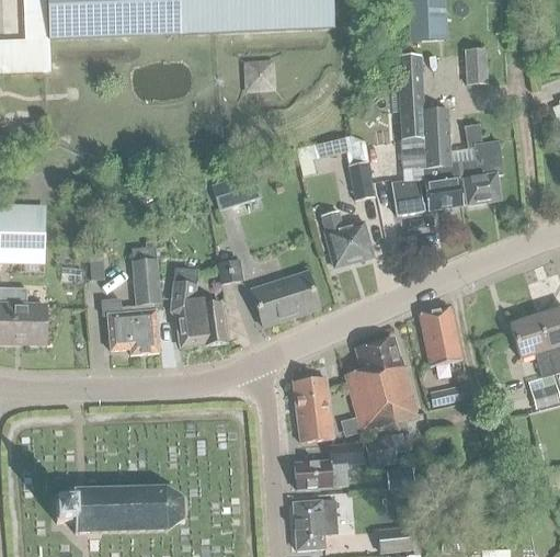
[(24,0),(26,38),(48,37),(46,0),(24,0)]
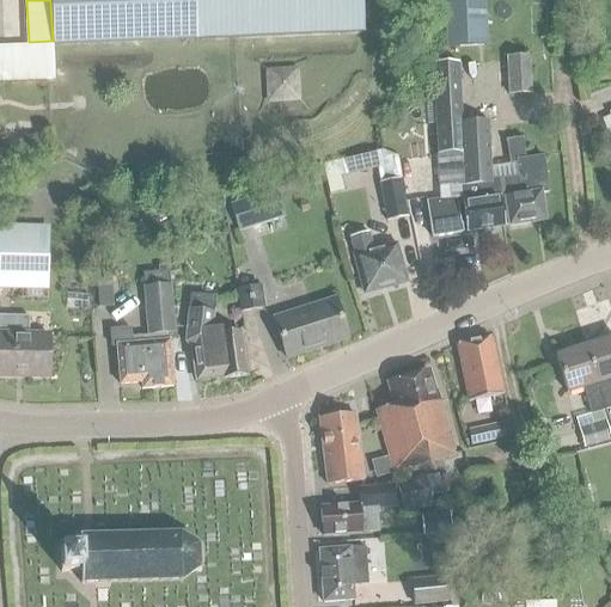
[(53,41),(54,41),(364,30),(361,0),(50,0),(53,41)]
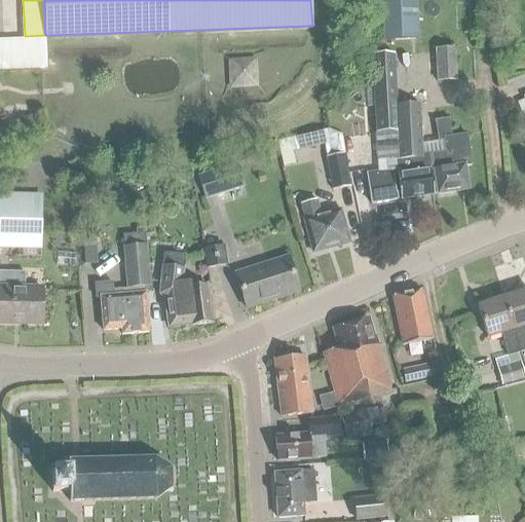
[(380,0),(382,23),(418,21),(416,0),(380,0)]
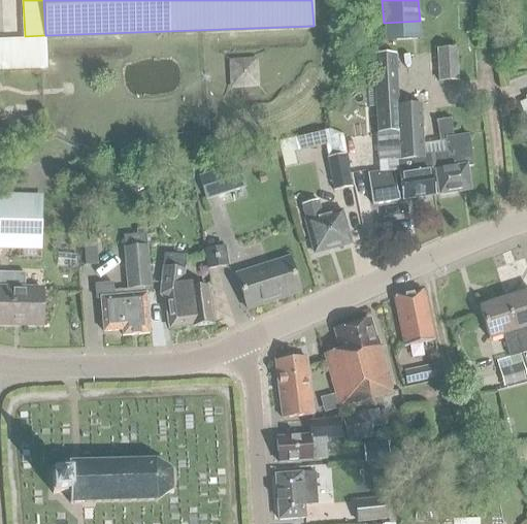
[(25,36),(0,36),(0,68),(47,66),(46,35),(45,35),(25,36)]
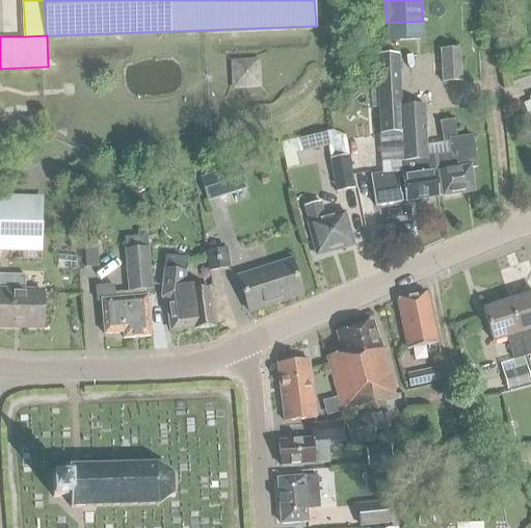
[(443,48),(445,79),(461,78),(459,47),(443,48)]
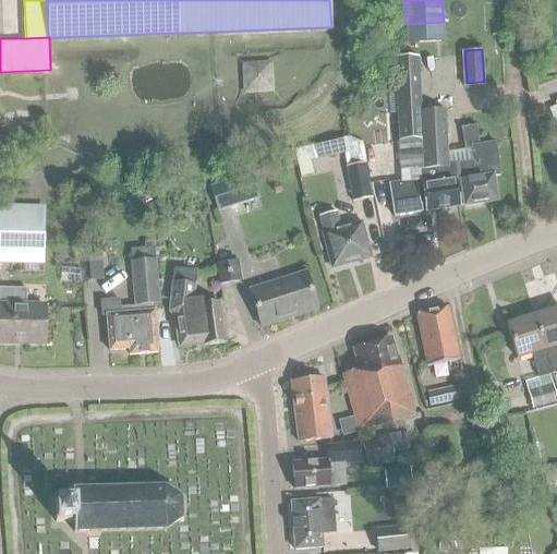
[(423,137),(422,109),(419,55),(396,56),(400,139),(423,137)]
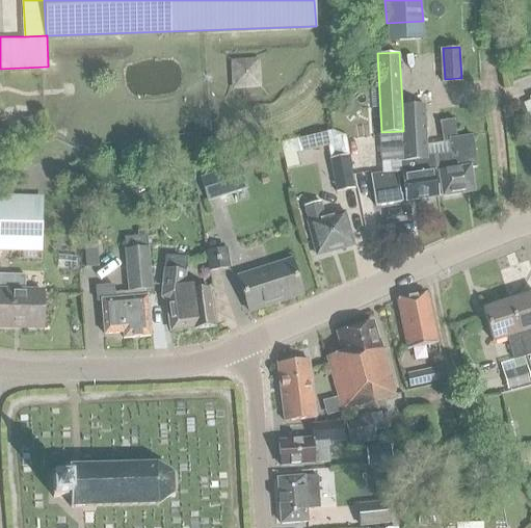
[(231,85),(261,84),(260,55),(230,56),(231,85)]
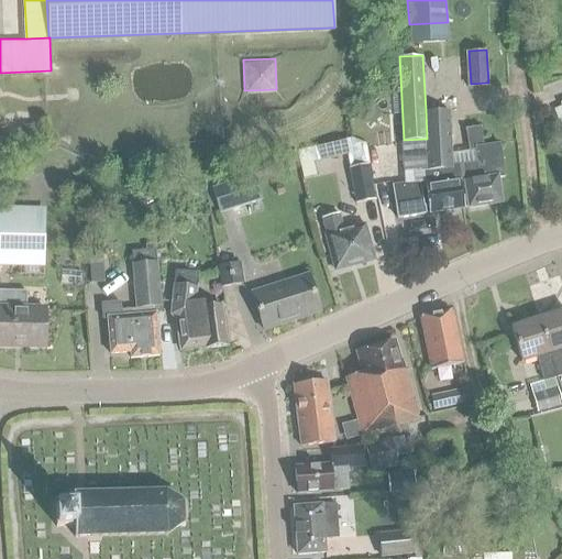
[(373,102),(362,112),(371,123),(383,112),(373,102)]
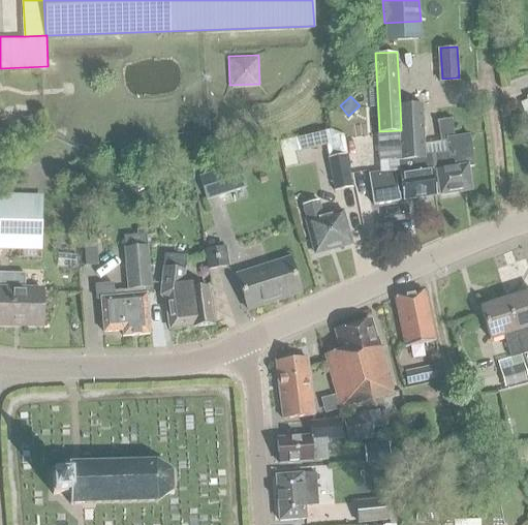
[(400,103),(401,130),(402,157),(425,156),(424,154),(430,153),(436,192),(440,191),(470,187),(467,165),(474,164),(470,131),(455,134),(452,116),(437,118),(440,140),(424,142),(422,102),(400,103)]
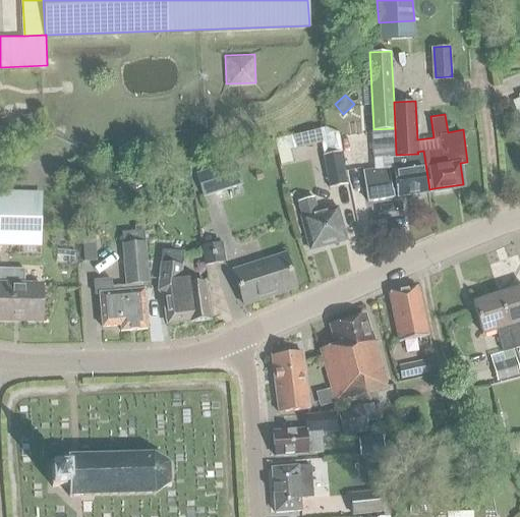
[(27,112),(29,126),(37,125),(36,111),(27,112)]
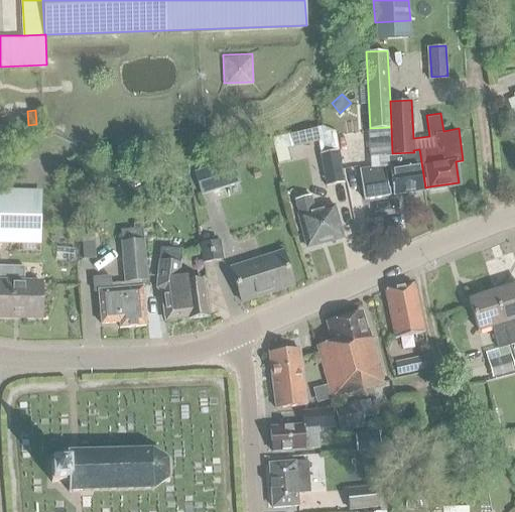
[(343,178),(337,147),(319,151),(326,181),(343,178)]
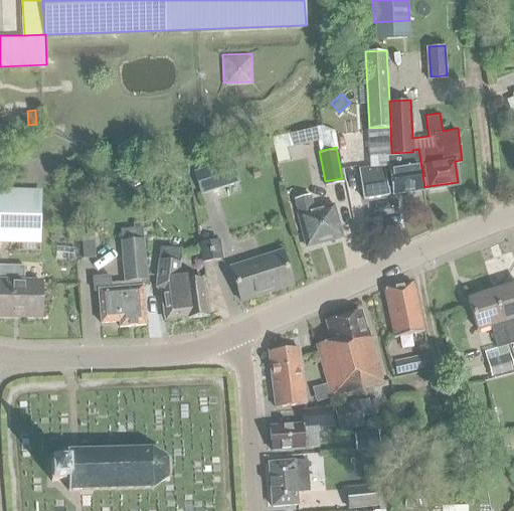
[(384,163),(384,164),(360,168),(364,196),(388,192),(387,185),(393,185),(394,191),(424,187),(418,149),(412,150),(413,152),(391,153),(388,153),(390,162),(384,163)]
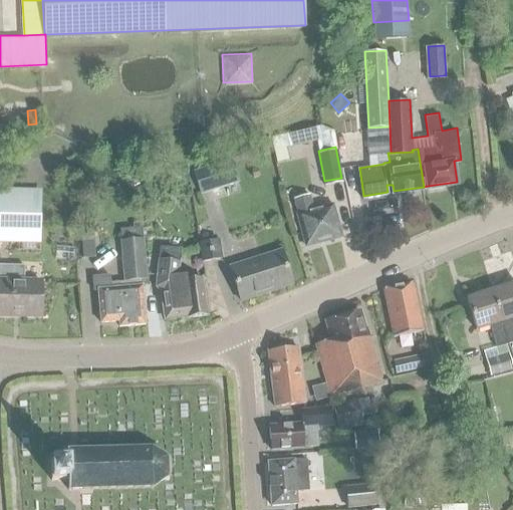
[(193,169),(201,192),(240,180),(232,156),(193,169)]
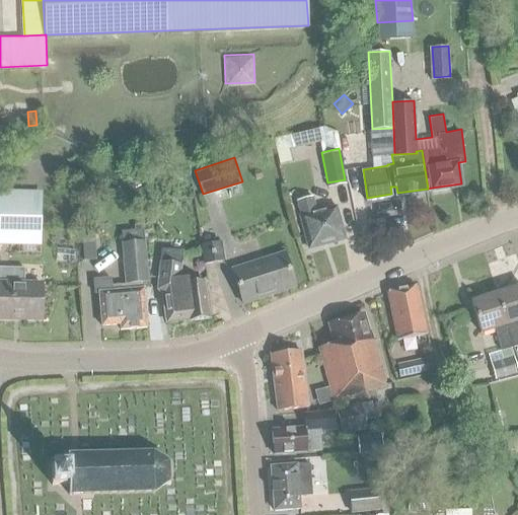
[(42,192),(0,191),(0,198),(0,240),(41,242),(42,192)]
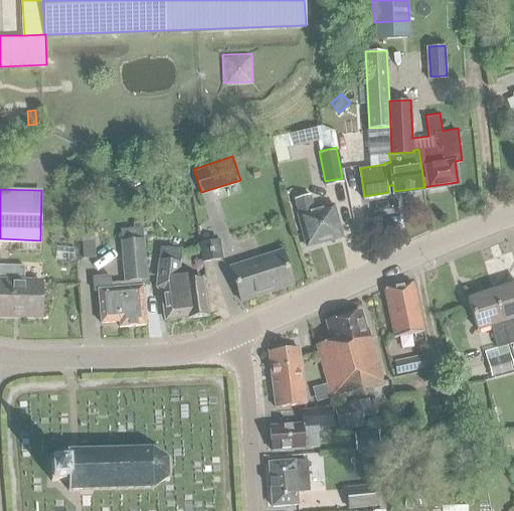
[(334,202),(314,208),(310,195),(297,199),(299,206),(297,206),(299,212),(298,212),(307,243),(321,240),(321,239),(340,234),(337,221),(340,221),(334,202)]
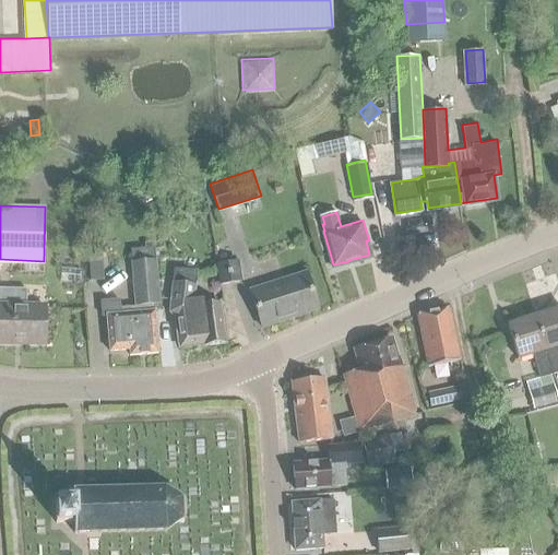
[(102,315),(106,314),(109,349),(129,347),(130,353),(157,351),(154,303),(161,302),(156,246),(131,248),(135,305),(120,306),(120,297),(101,299),(102,315)]
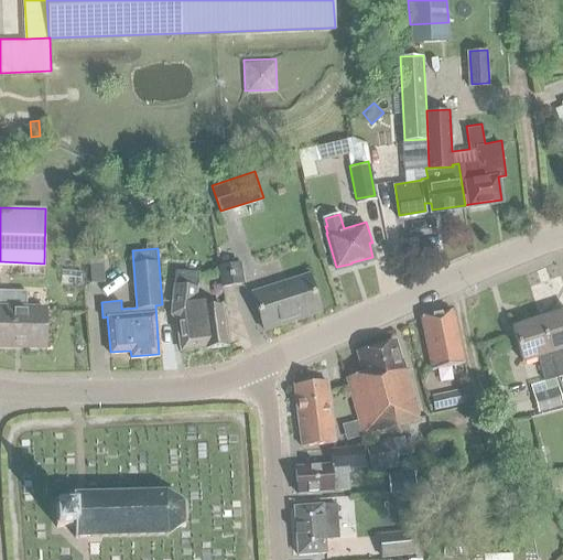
[(105,273),(104,258),(90,259),(91,275),(105,273)]
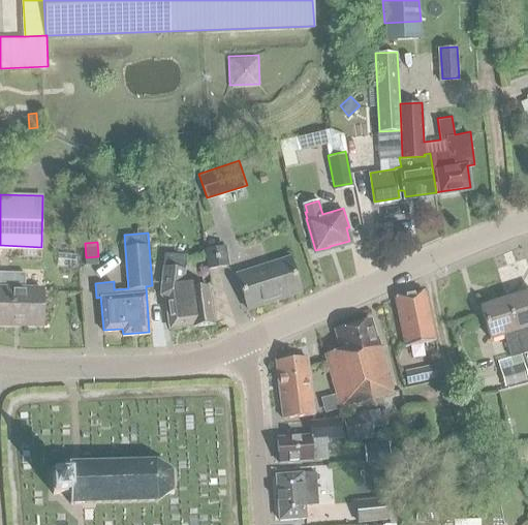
[(210,266),(226,263),(224,246),(208,248),(210,266)]
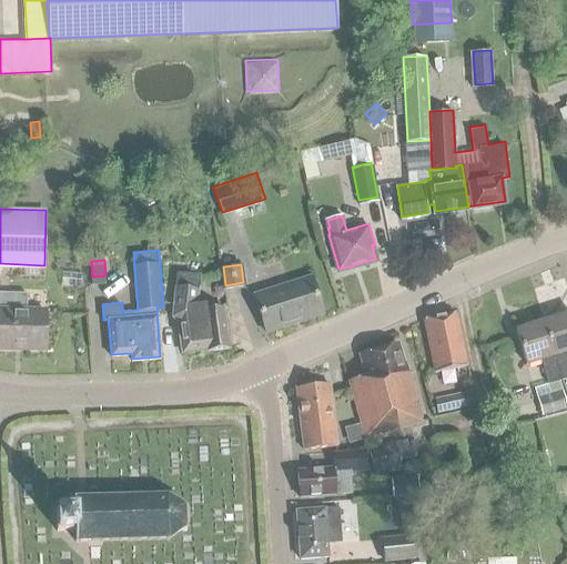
[(181,325),(182,350),(208,346),(208,349),(228,346),(221,304),(205,306),(204,303),(198,304),(200,279),(204,280),(204,274),(176,271),(172,315),(181,325)]
